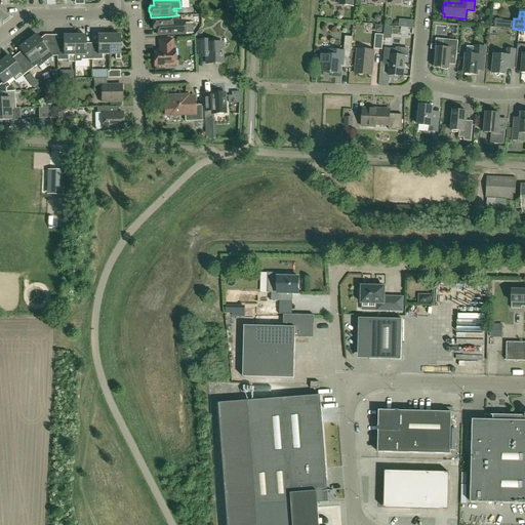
[(178,19),(178,15),(169,16),(153,17),(153,23),(152,24),(152,27),(153,28),(153,30),(156,30),(157,36),(185,34),(185,23),(176,24),(176,22),(178,19)]
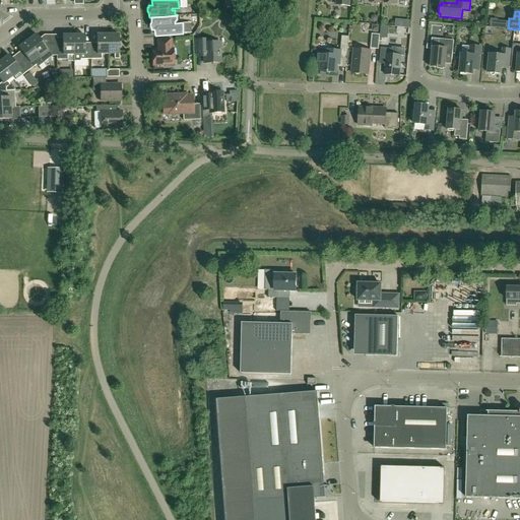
[(379,49),(380,35),(372,34),(371,49),(379,49)]
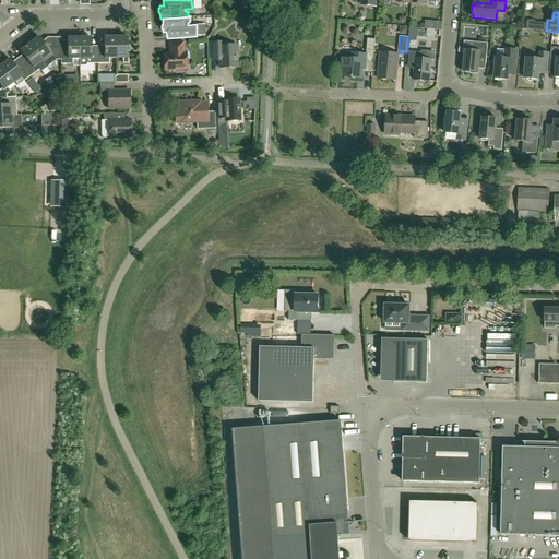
[(39,37),(28,45),(46,67),(55,60),(60,60),(61,60),(61,51),(60,47),(47,48),(39,37)]
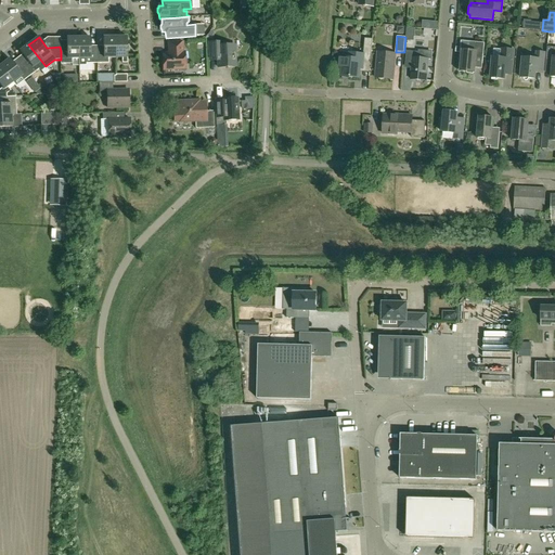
[(115,57),(115,37),(103,37),(103,51),(97,51),(98,64),(108,63),(108,57),(115,57)]
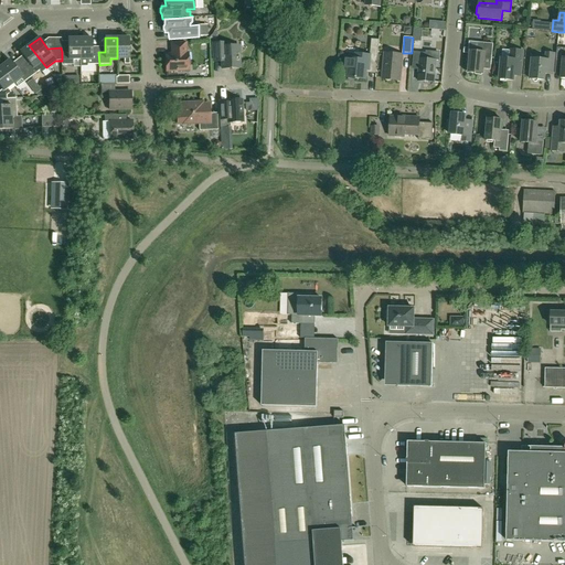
[(129,38),(117,38),(117,59),(124,59),(124,64),(129,64),(129,38)]
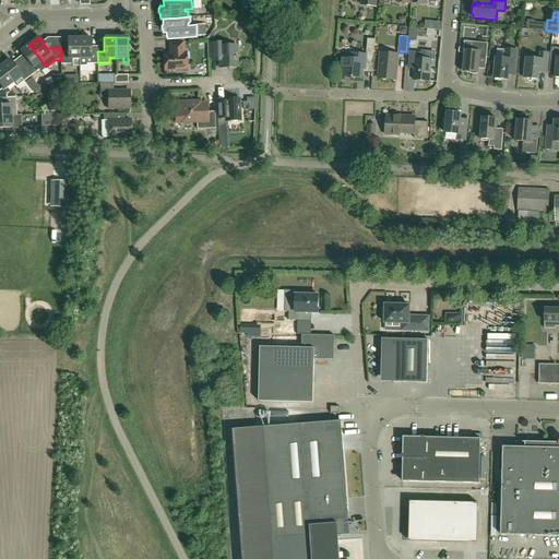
[(68,51),(61,51),(61,60),(60,60),(60,64),(72,64),(72,67),(79,67),(79,38),(67,38),(68,51)]
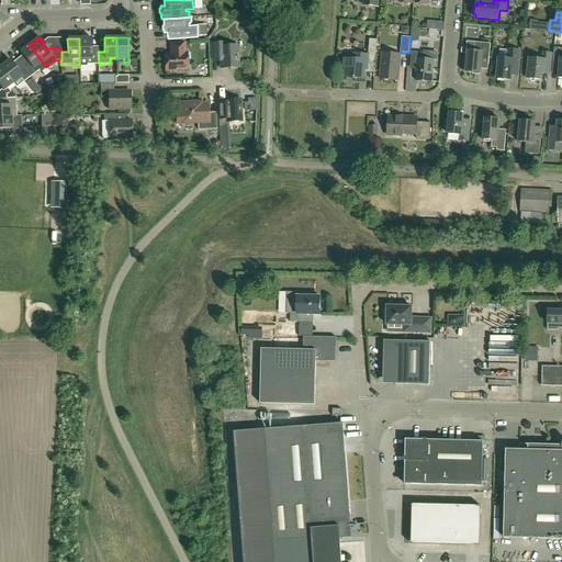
[(87,65),(99,65),(98,52),(91,52),(91,38),(79,38),(79,67),(87,67),(87,65)]
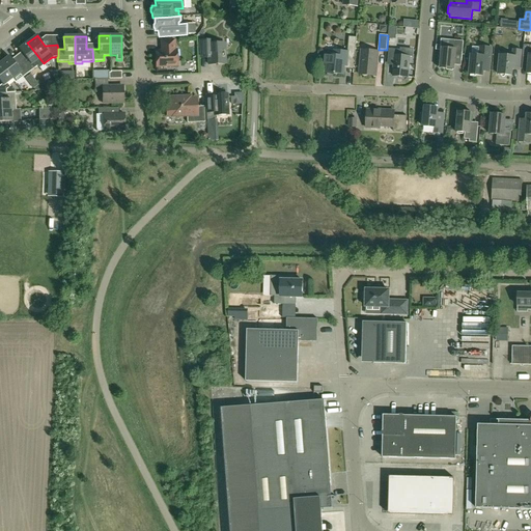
[(347,58),(355,59),(357,37),(348,36),(347,52),(335,51),(334,56),(326,55),(325,64),(328,64),(327,73),(343,75),(344,66),(346,66),(347,58)]
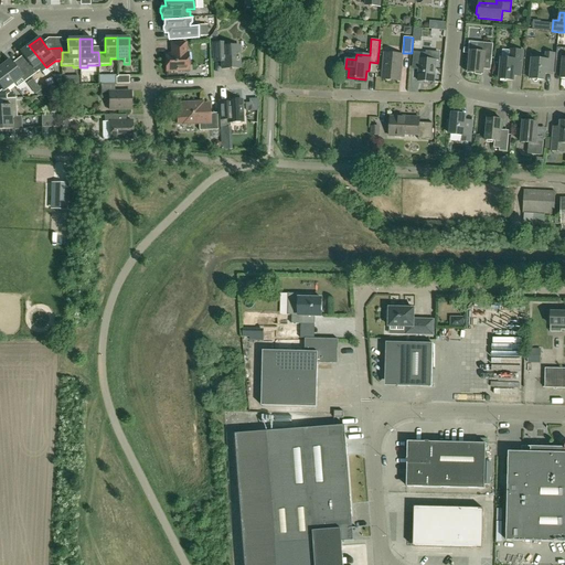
[(479,42),(479,49),(469,48),(468,57),(470,57),(469,73),(482,74),(484,57),(492,59),(493,44),(479,42)]
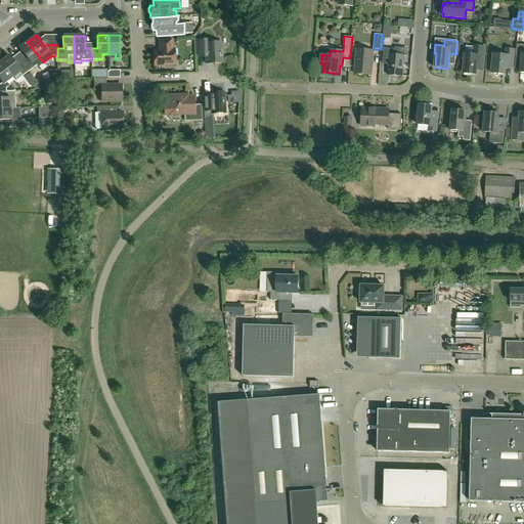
[(161,50),(154,50),(155,67),(175,66),(174,49),(172,50),(172,40),(159,40),(160,48),(161,50)]
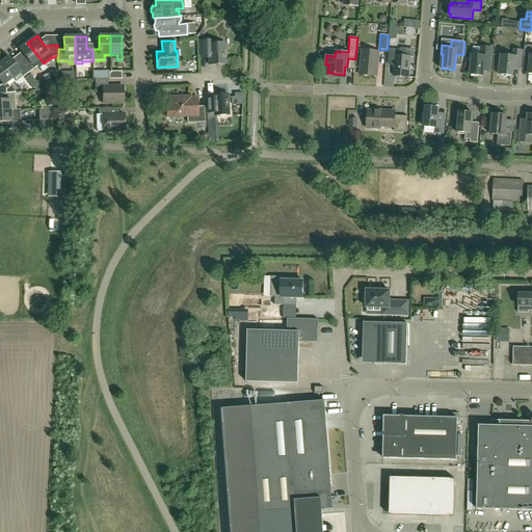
[(216,41),(201,41),(201,58),(209,57),(209,64),(225,64),(225,57),(227,56),(227,53),(225,51),(225,44),(217,44),(217,42),(216,41)]
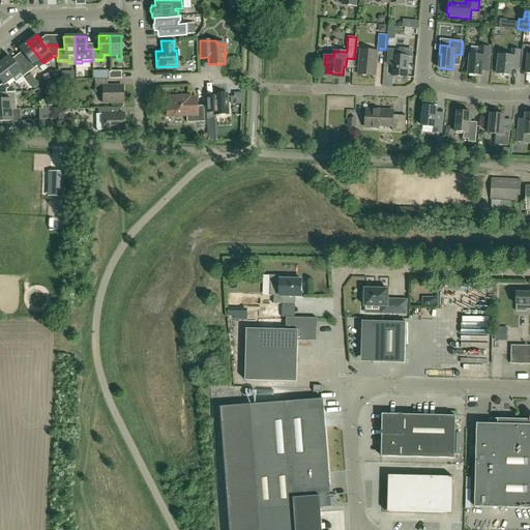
[(43,63),(27,42),(19,49),(27,59),(22,62),(29,71),(36,66),(37,67),(43,63)]
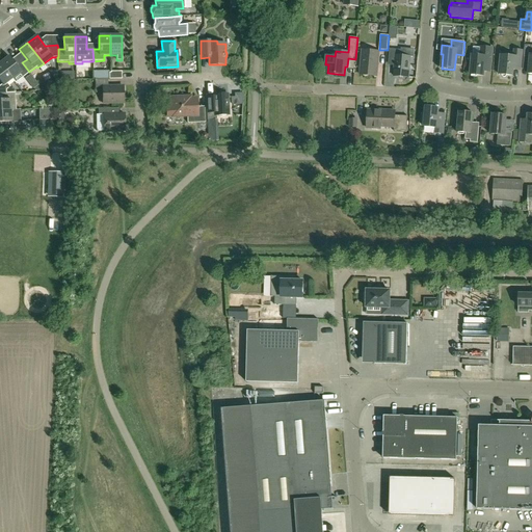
[(490,72),(491,62),(493,48),(481,47),(480,56),(472,55),(471,75),(483,76),(484,71),(490,72)]
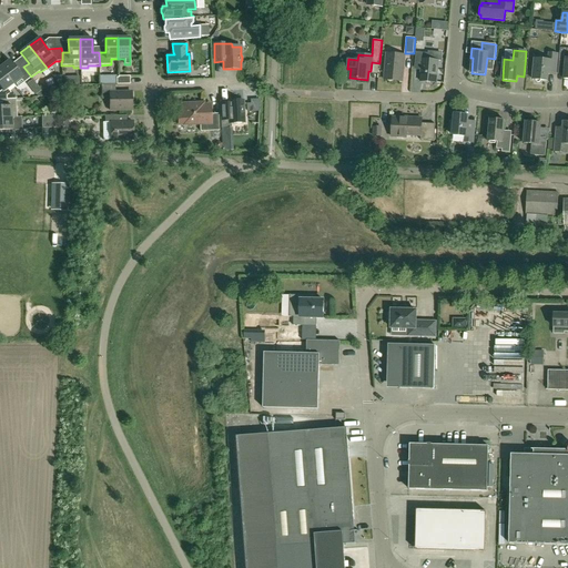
[(415,68),(421,68),(422,70),(421,81),(436,83),(438,61),(428,60),(429,53),(416,52),(415,68)]
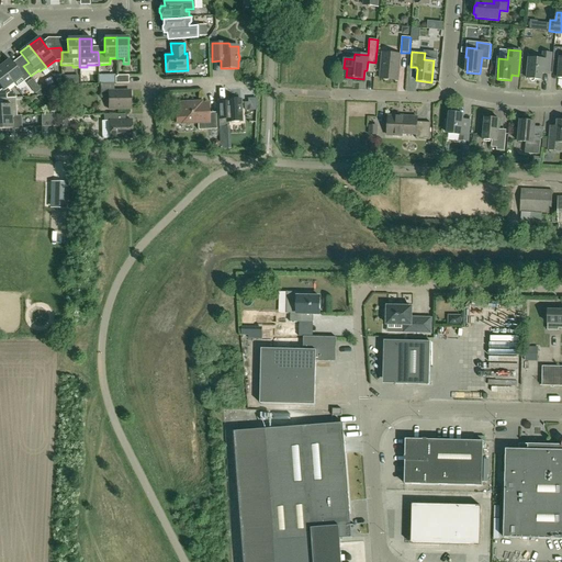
[(541,80),(542,74),(549,74),(551,53),(543,52),(543,59),(529,58),(527,79),(530,79),(530,80),(531,81),(534,82),(535,81),(536,79),(541,80)]
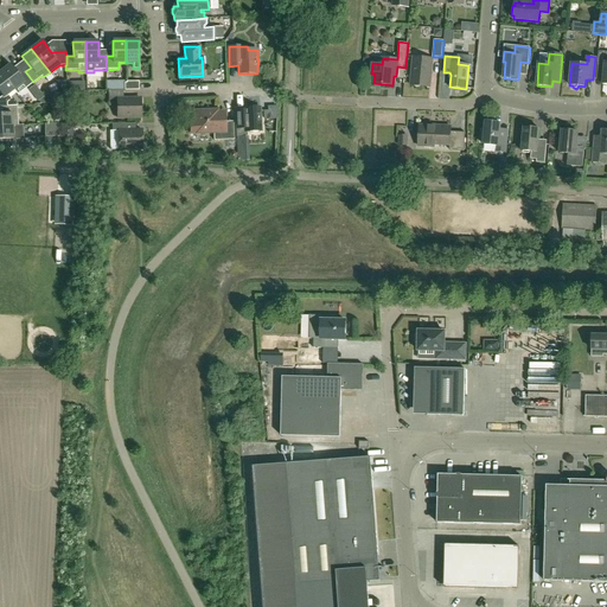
[(414,57),(410,85),(430,87),(433,59),(414,57)]
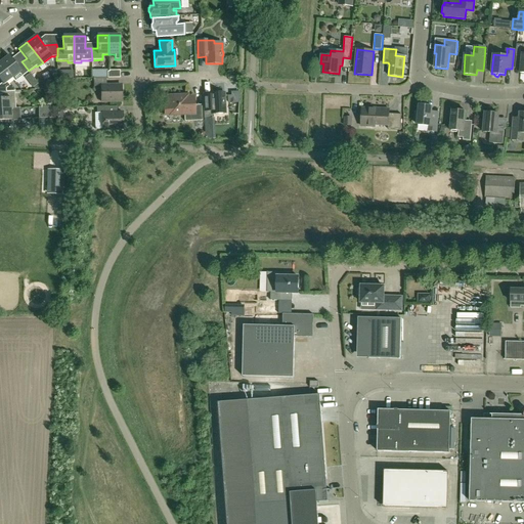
[(19,78),(29,71),(22,61),(16,66),(9,55),(0,62),(11,78),(16,74),(19,78)]
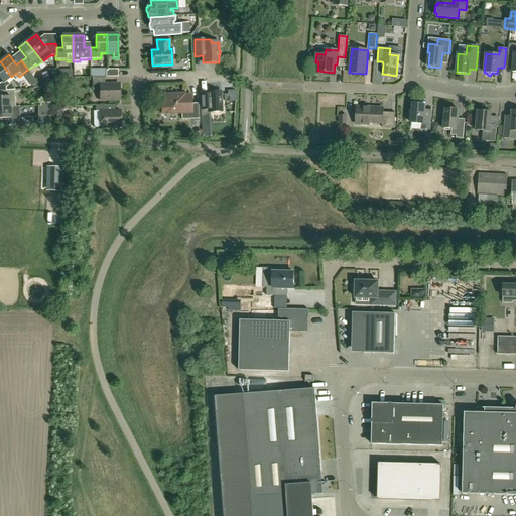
[(0,90),(3,91),(6,90),(6,87),(10,84),(7,80),(11,77),(0,61),(0,60),(0,79),(2,82),(0,83),(0,90)]
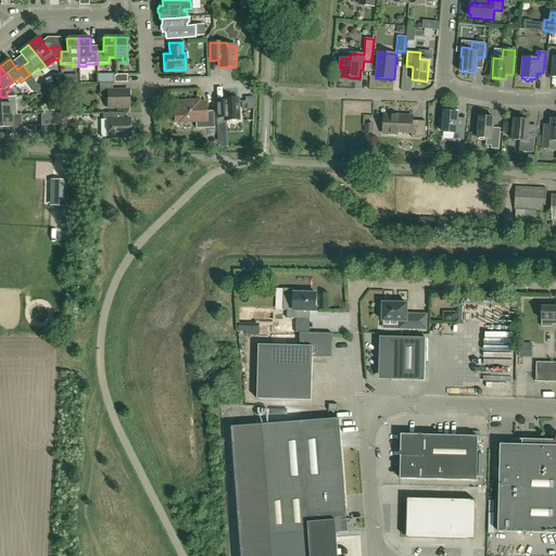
[(113,83),(99,83),(99,97),(104,97),(108,99),(108,108),(129,108),(129,90),(113,90),(113,83)]
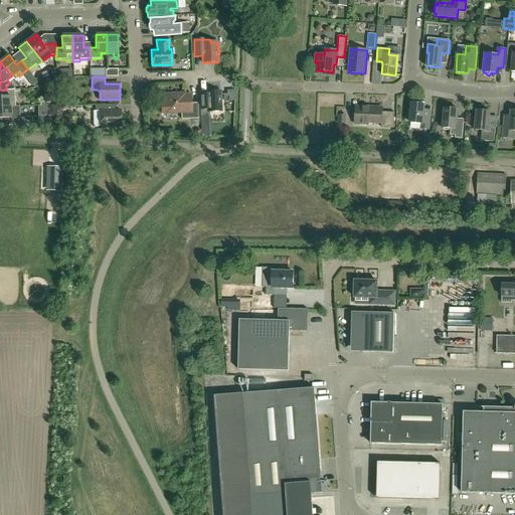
[(0,107),(10,107),(15,107),(14,90),(6,90),(3,91),(3,97),(0,96),(0,107)]
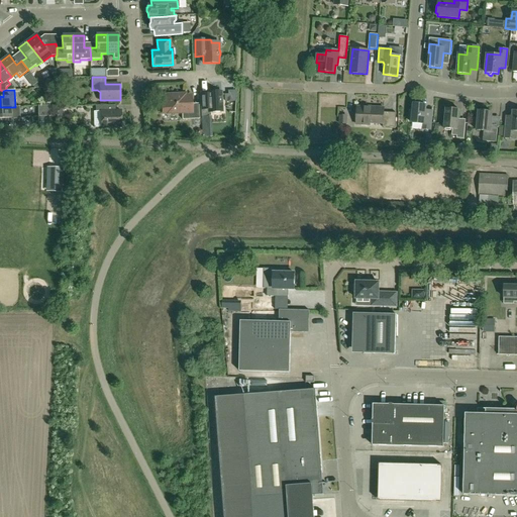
[(200,102),(201,117),(209,116),(208,112),(222,112),(221,92),(207,92),(208,101),(200,102)]
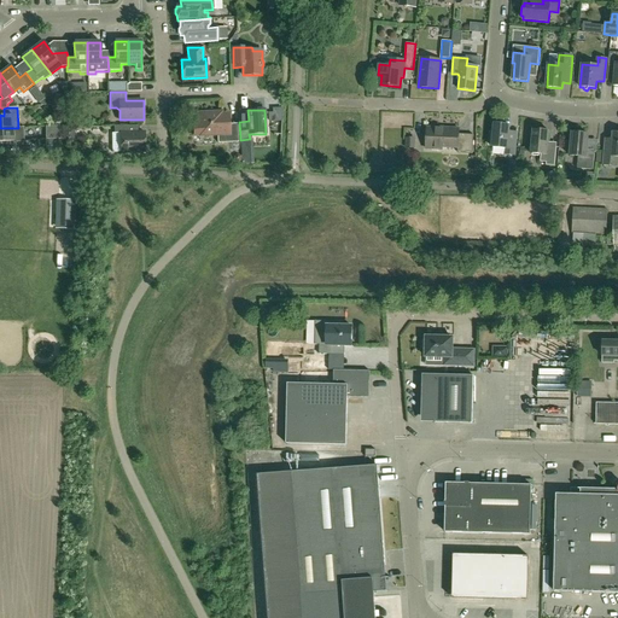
[(199,136),(199,138),(217,136),(217,143),(231,143),(229,112),(222,114),(222,111),(198,112),(199,126),(194,126),(194,136),(199,136)]
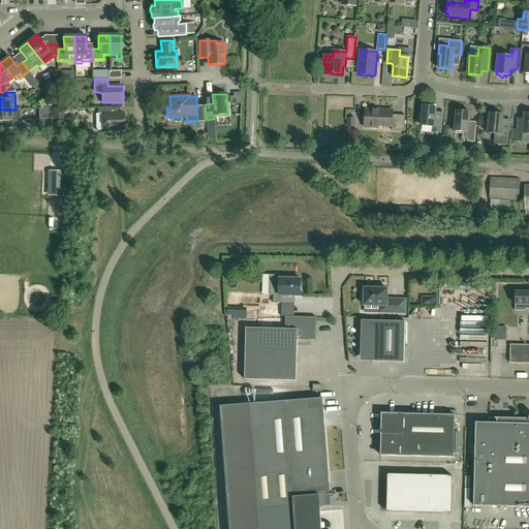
[(440,132),(441,119),(442,114),(435,113),(436,107),(424,106),(423,116),(419,116),(419,123),(422,124),(422,126),(434,127),(433,132),(440,132)]
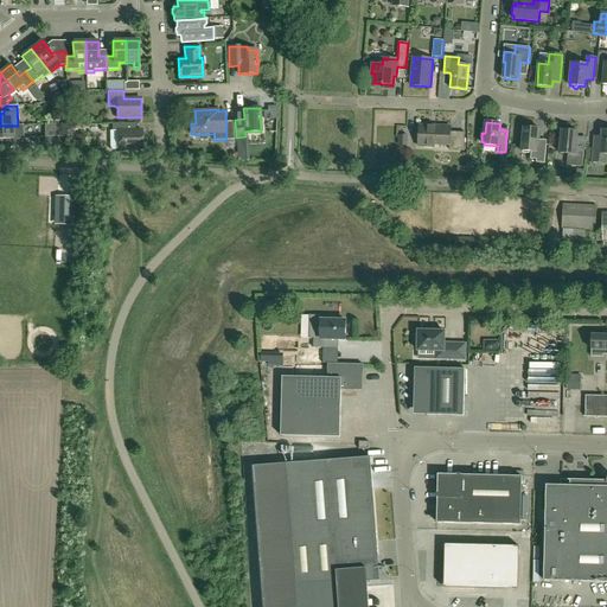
[(121,123),(112,123),(113,132),(119,131),(119,149),(142,149),(142,131),(121,131),(121,123)]
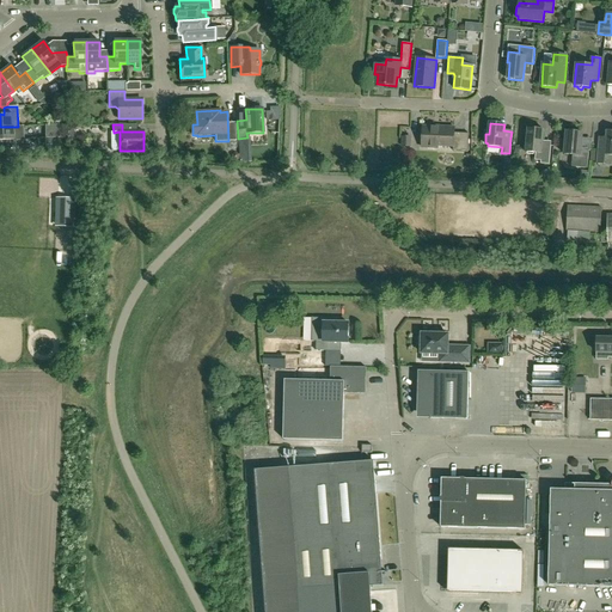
[(12,127),(0,127),(0,140),(23,140),(23,134),(13,134),(12,127)]
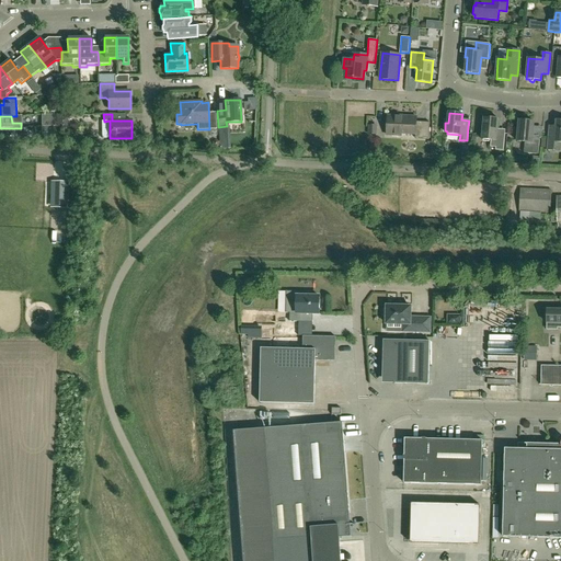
[(401,134),(402,116),(388,116),(387,135),(401,136),(401,134)]
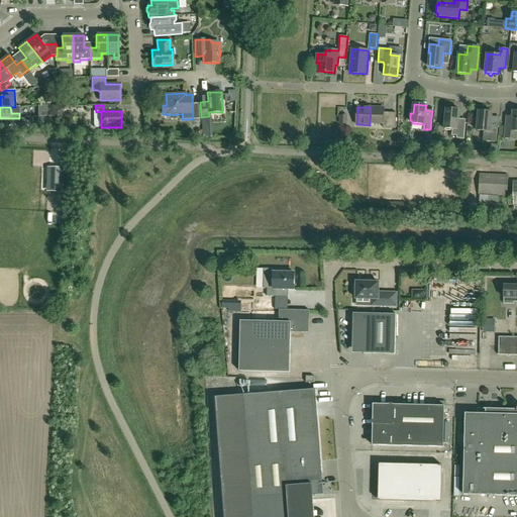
[(371,107),(370,123),(383,123),(383,127),(396,128),(396,113),(384,112),(384,108),(371,107)]
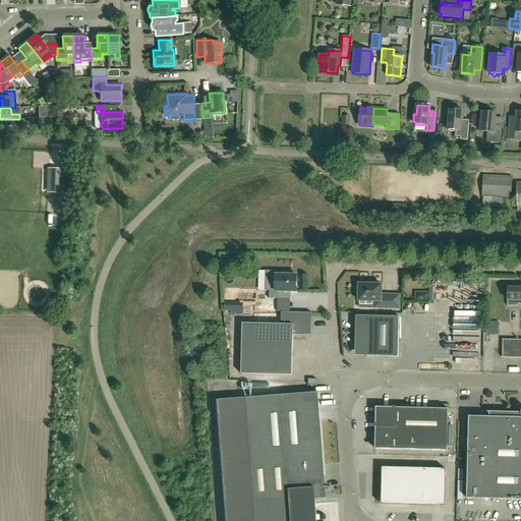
[(463,111),(450,109),(448,129),(456,130),(456,136),(461,136),(460,139),(468,139),(469,124),(462,123),(463,111)]
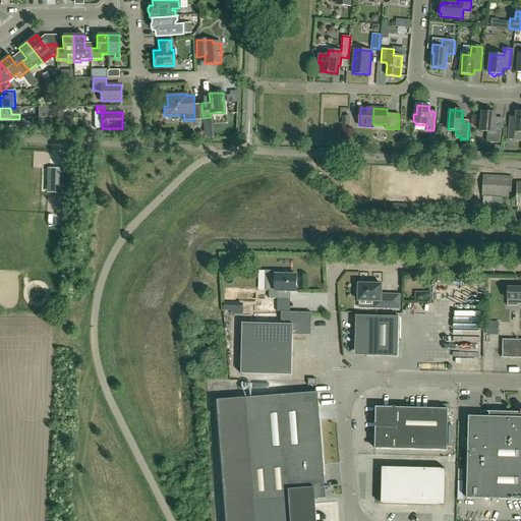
[(511,117),(509,139),(520,140),(520,132),(520,111),(517,112),(517,117),(511,117)]
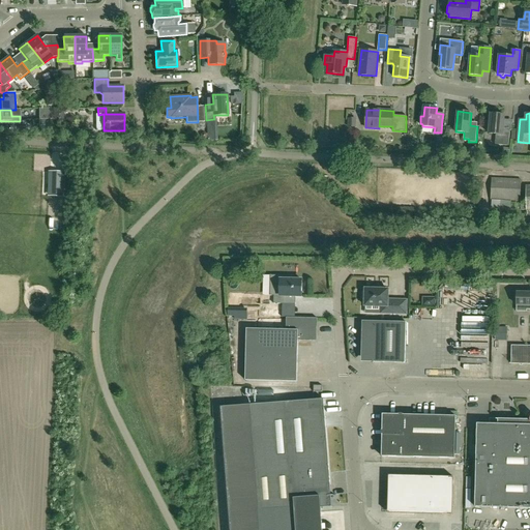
[(504,115),(491,114),(489,134),(496,135),(495,144),(508,146),(510,131),(503,130),(504,115)]
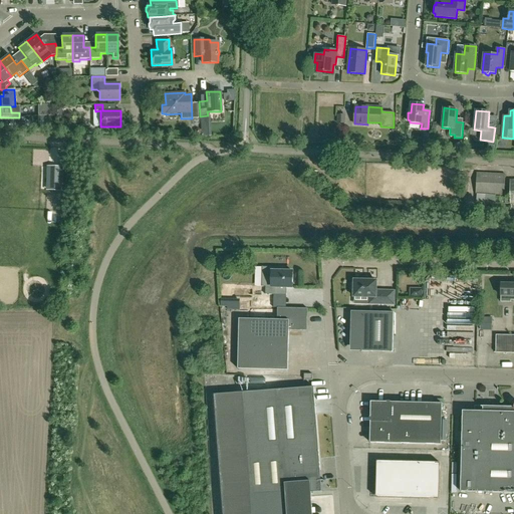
[(59,170),(60,168),(48,168),(47,184),(60,184),(61,170),(59,170)]
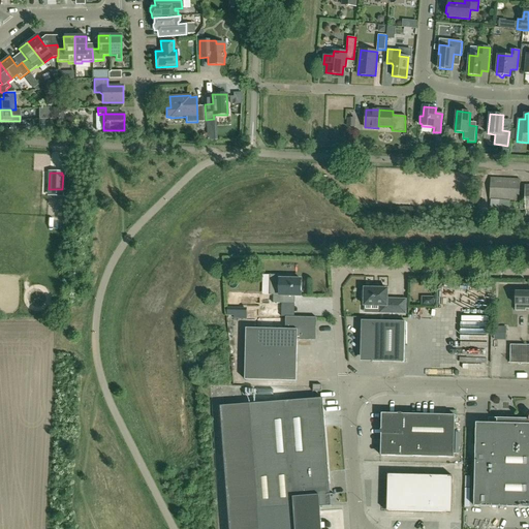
[(499,210),(499,200),(520,201),(521,179),(492,178),(490,209),(492,210),(491,226),(500,226),(501,210),(499,210)]
